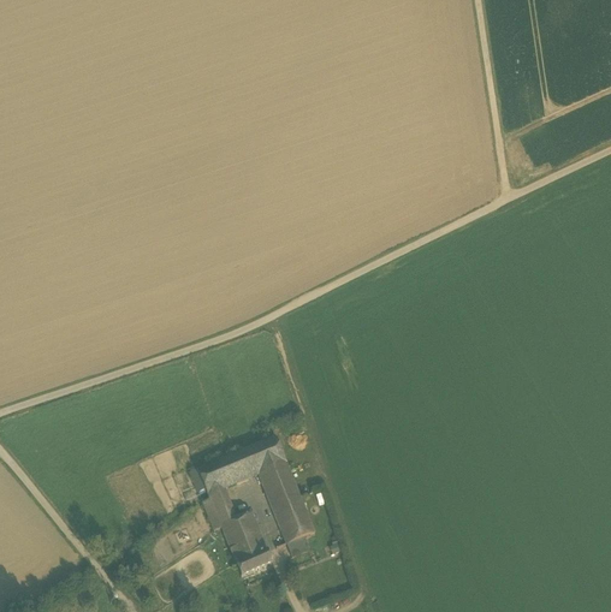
[(279,444),(201,475),(213,503),(262,482),(290,470),(279,444)]
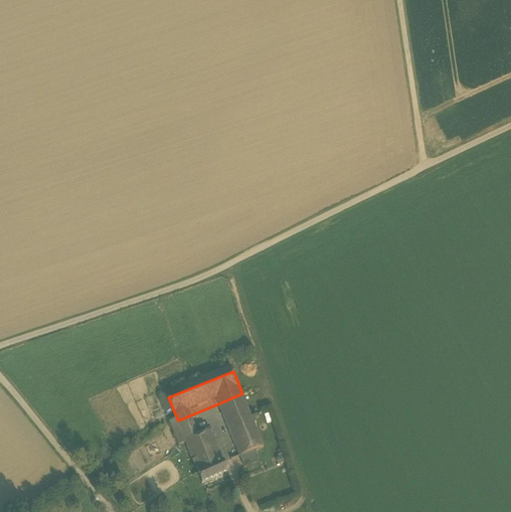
[(242,393),(219,403),(242,461),(258,455),(267,452),(242,393)]
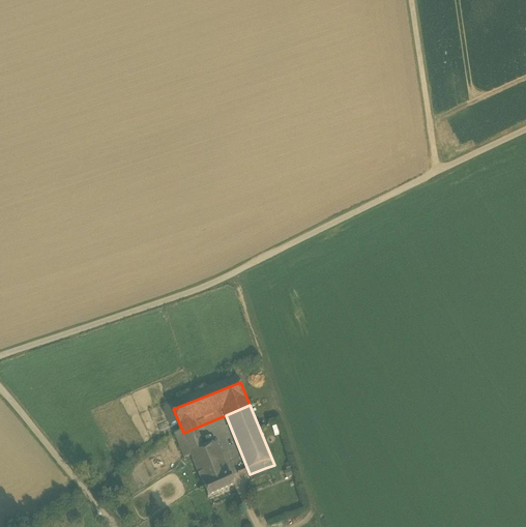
[(221,447),(194,458),(202,479),(229,467),(221,447)]
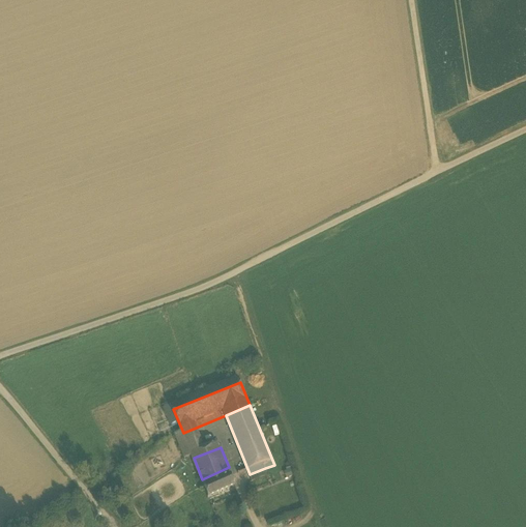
[(229,467),(202,479),(212,502),(238,490),(229,467)]
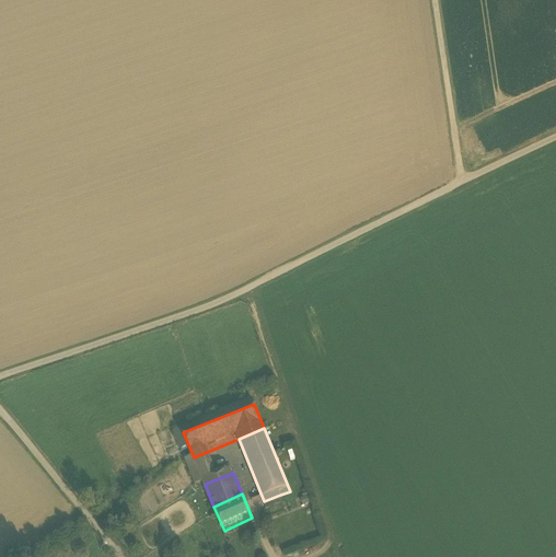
[(280,495),(264,501),(268,513),(285,508),(280,495)]
